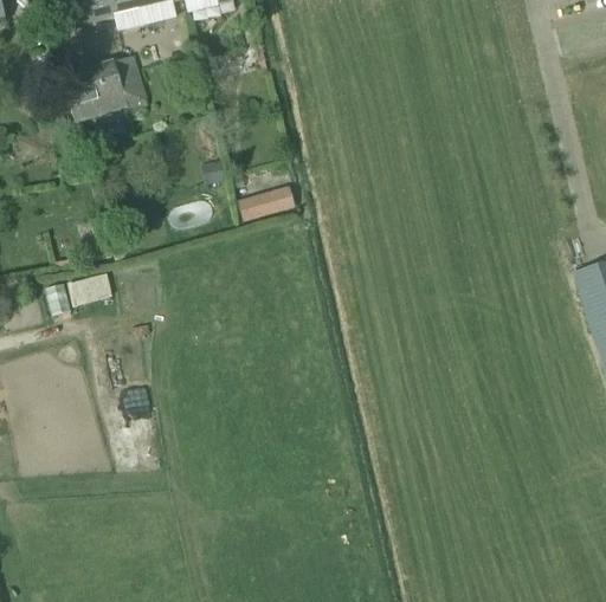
[(160,20),(156,5),(174,1),(173,0),(84,0),(89,19),(108,14),(113,13),(117,31),(160,20)]
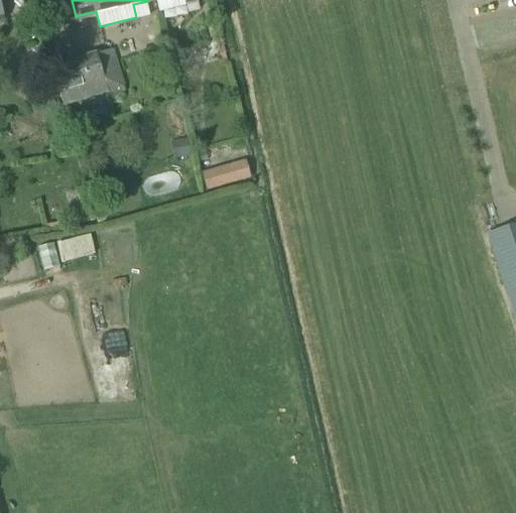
[(147,0),(148,1),(152,0),(156,0),(158,11),(198,2),(197,0),(147,0)]
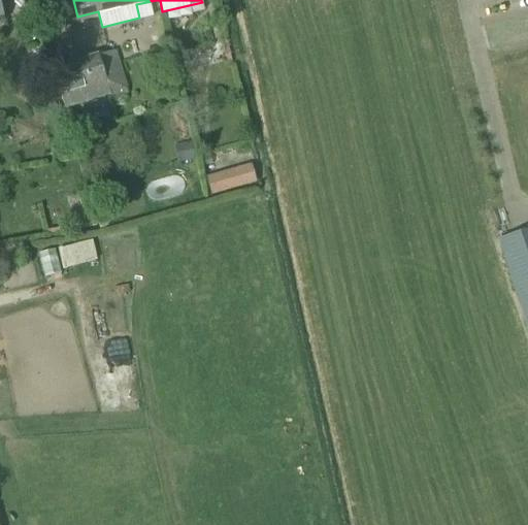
[(98,52),(52,66),(64,106),(113,92),(114,96),(128,92),(127,88),(128,87),(116,48),(99,54),(98,52)]
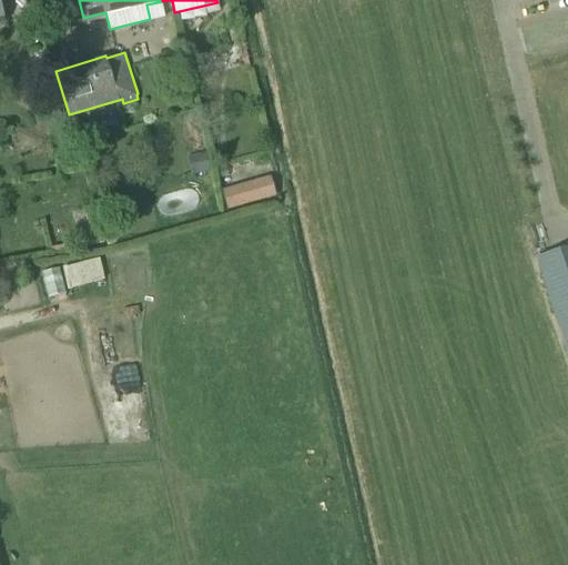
[(273,192),(269,177),(223,190),(227,205),(273,192)]
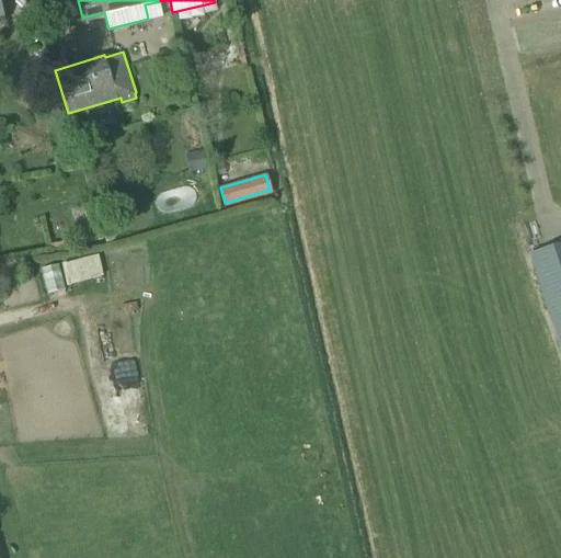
[(560,354),(560,241),(528,253),(560,354)]
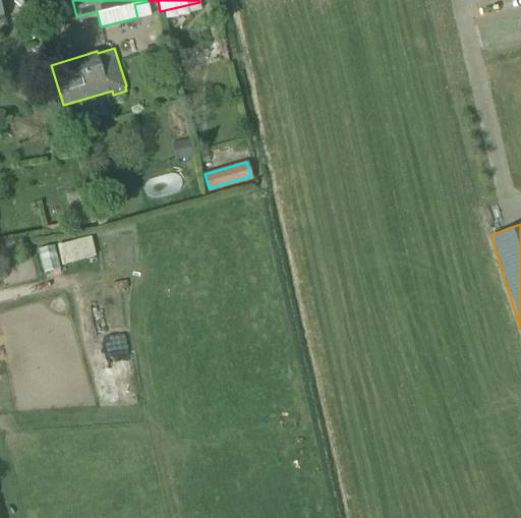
[(59,261),(95,256),(93,235),(57,239),(59,261)]
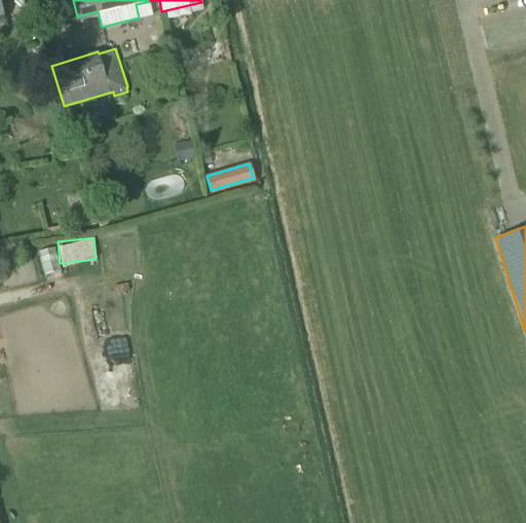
[(130,341),(91,346),(99,404),(138,399),(130,341)]
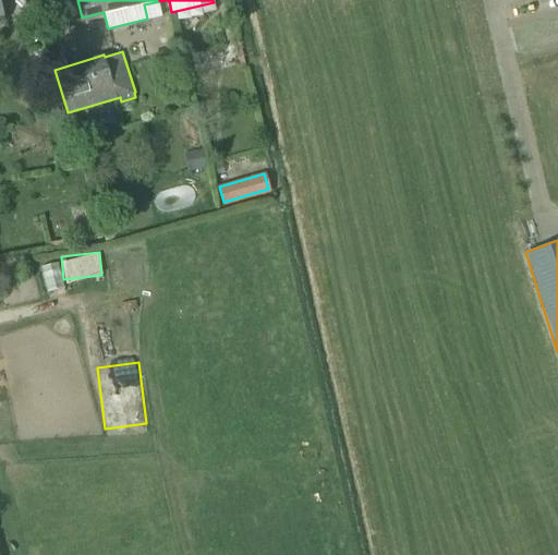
All buildings are outlined.
